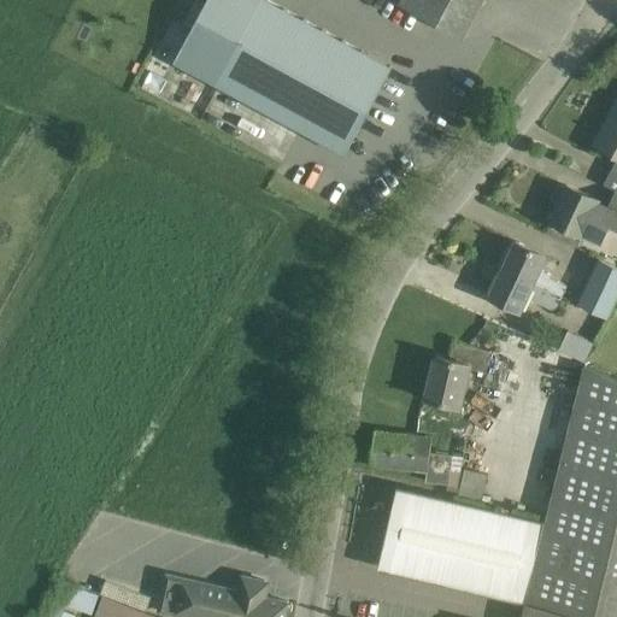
[(345,153),(392,66),(269,0),(213,0),(180,64),(345,153)]
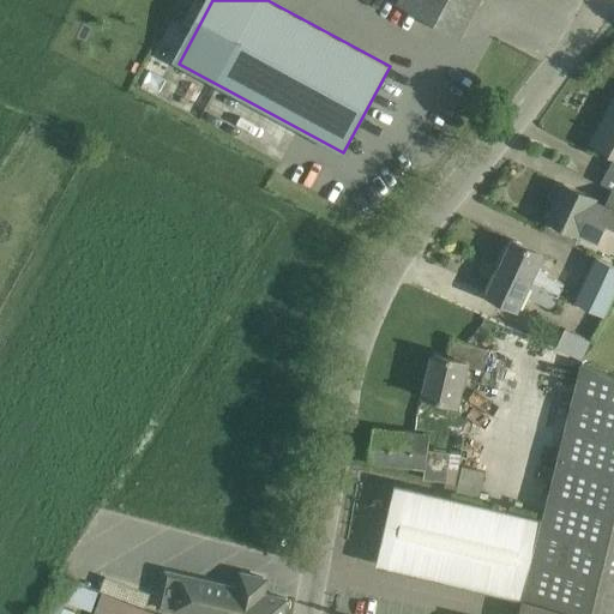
[(396,0),(396,4),(461,38),(480,0),(396,0)]
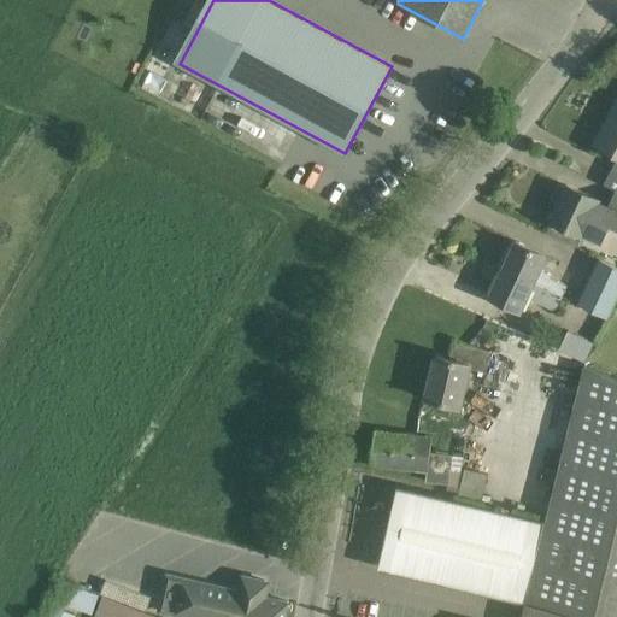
[(615,189),(616,191),(616,98),(593,144),(616,156),(616,158),(603,184),(615,189)]
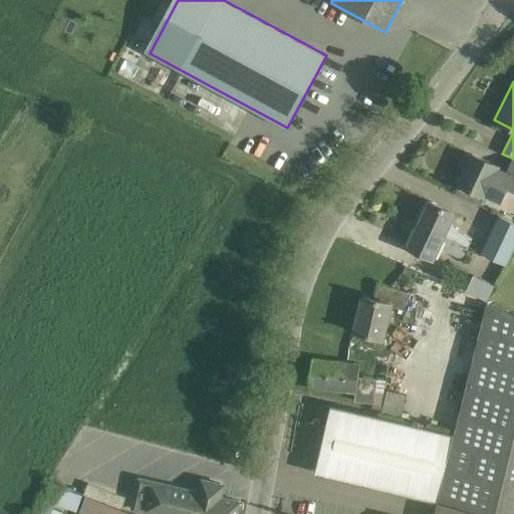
[(499,167),(471,154),(471,156),(467,154),(464,156),(460,164),(461,168),(464,170),(458,184),(500,203),(506,190),(513,194),(513,159),(512,158),(506,172),(498,169),(499,167)]
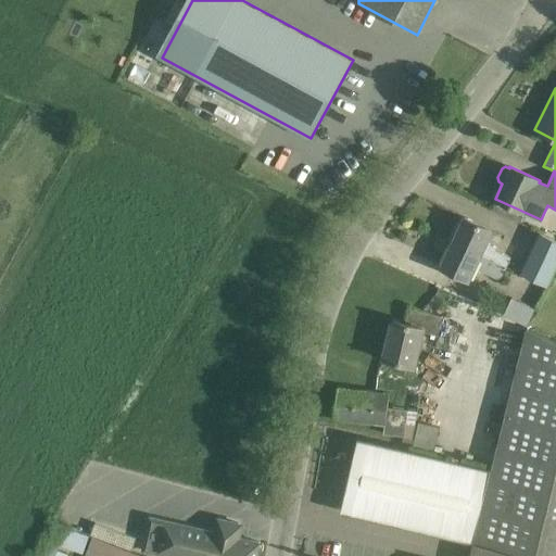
[(454,239),(507,263),(510,257),(495,250),(496,248),(488,243),(494,230),(464,216),(454,239)]
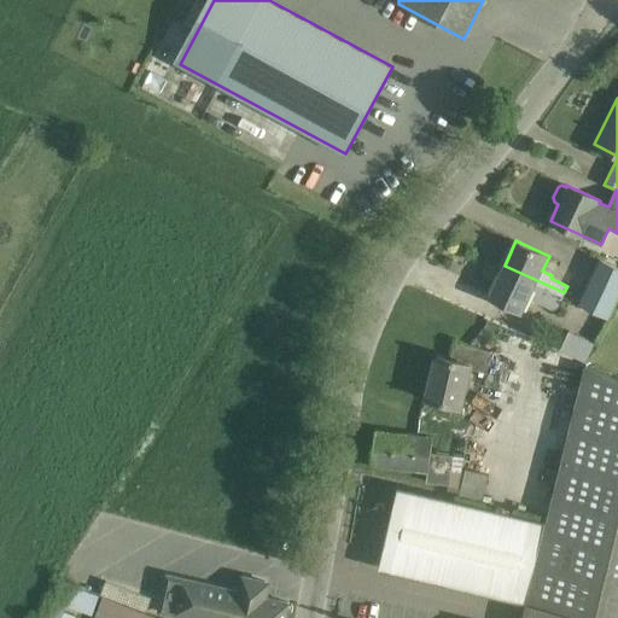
[(617,266),(600,258),(578,304),(608,319),(617,297),(617,266)]
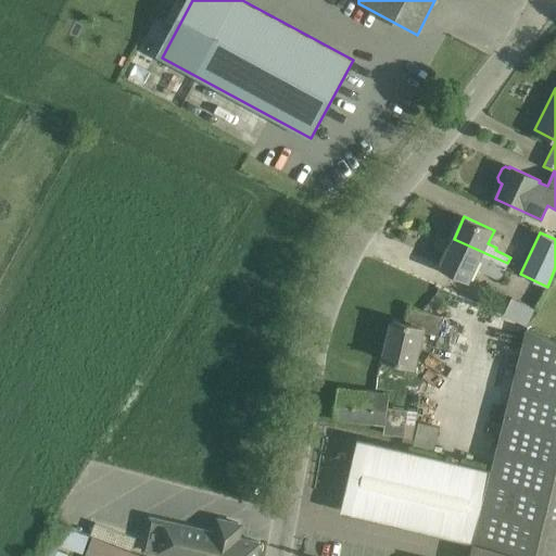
[(507,263),(454,239),(441,267),(470,281),(476,269),(500,280),(507,263)]
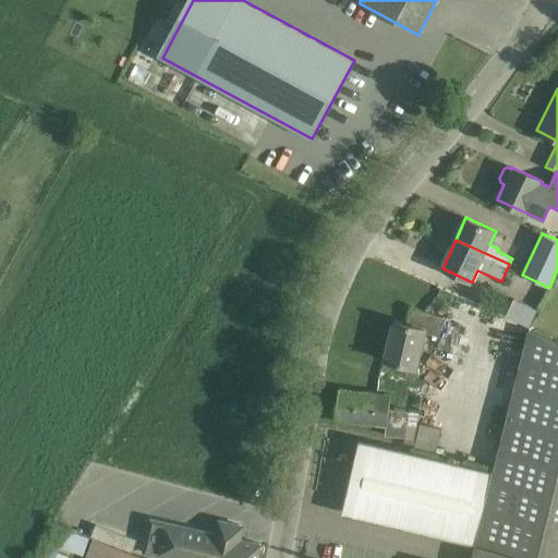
[(513,299),(506,315),(529,326),(536,311),(513,299)]
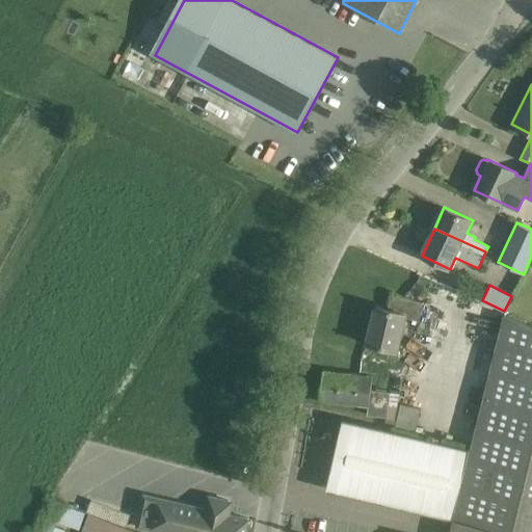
[(391,296),(388,309),(375,306),(366,343),(397,351),(405,318),(419,321),(423,303),(391,296)]
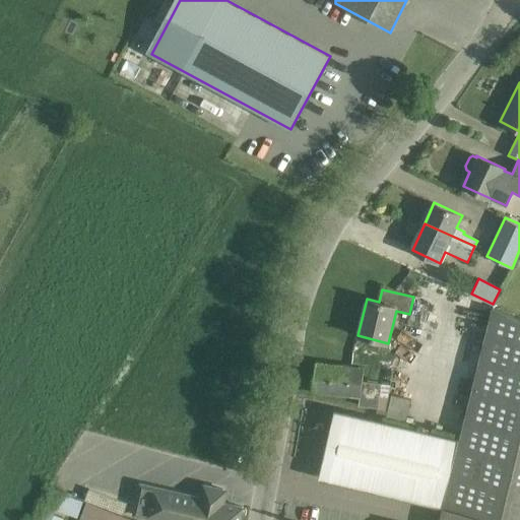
[(519,519),(519,320),(492,307),(439,519),(519,519)]
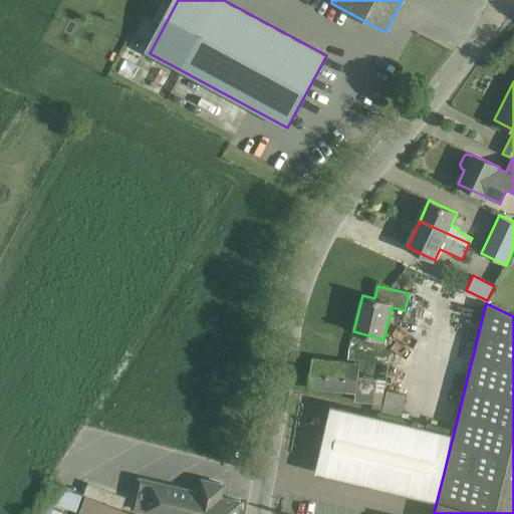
[(386,380),(357,376),(359,363),(312,358),(309,387),(355,393),(354,402),(371,404),(371,409),(380,410),(386,380)]
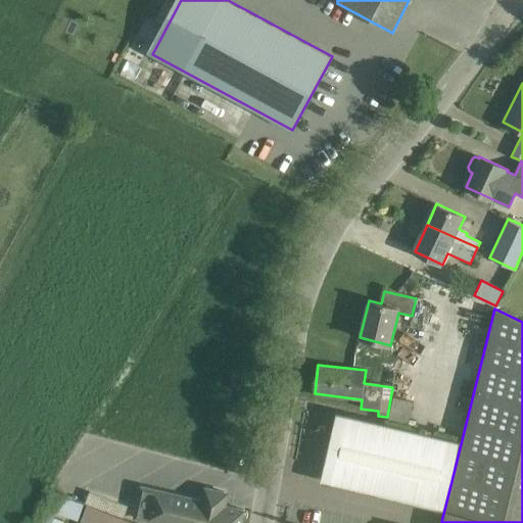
[(388,420),(408,425),(413,402),(393,397),(388,420)]
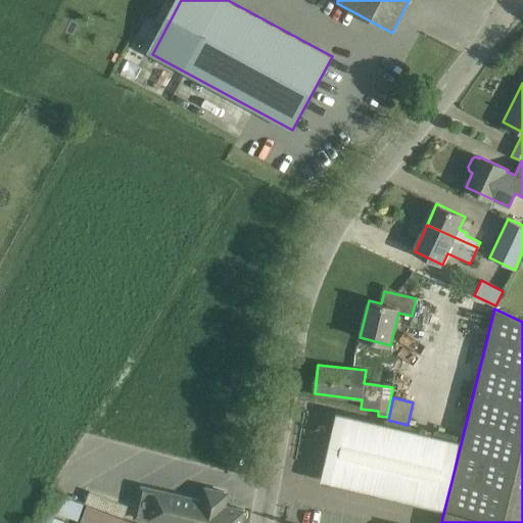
[(202,500),(141,486),(134,519),(154,522),(241,522),(244,511),(226,506),(229,492),(204,487),(202,500)]
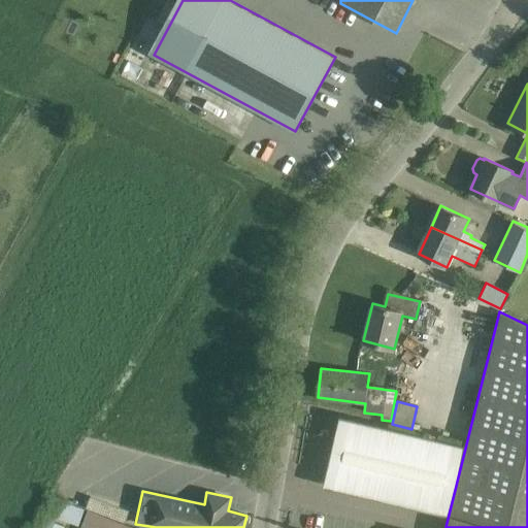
[(91,495),(87,507),(126,521),(130,508),(91,495)]
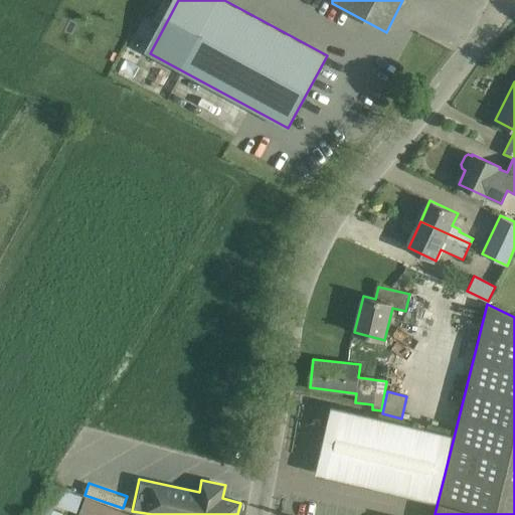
[(38,503),(33,514),(49,514),(54,504),(75,512),(81,497),(47,484),(40,504),(38,503)]
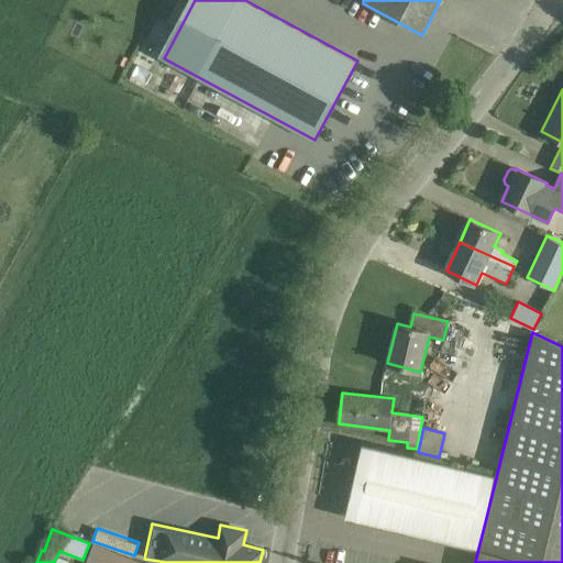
[(146,562),(132,558),(94,543),(86,562),(146,562)]
